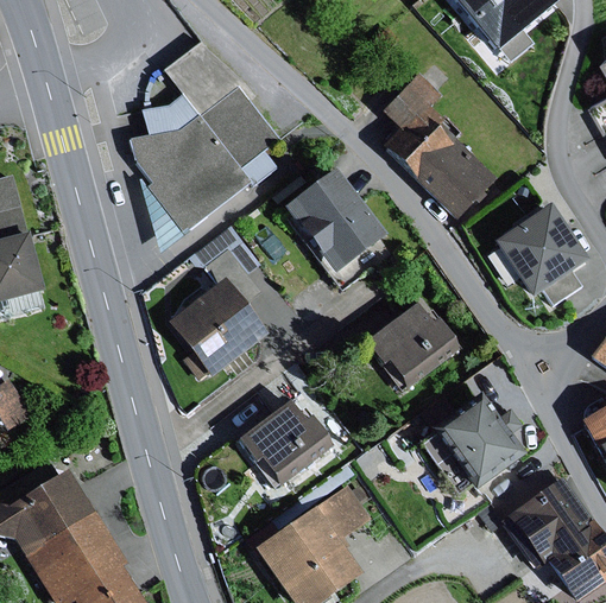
[(455,0),(497,50),(556,0),(455,0)]
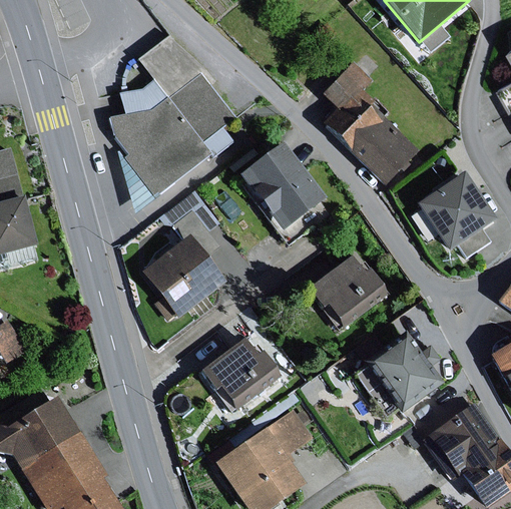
[(202,71),(212,83),(217,79),(207,65),(170,33),(138,57),(155,77),(169,96),(202,71)]
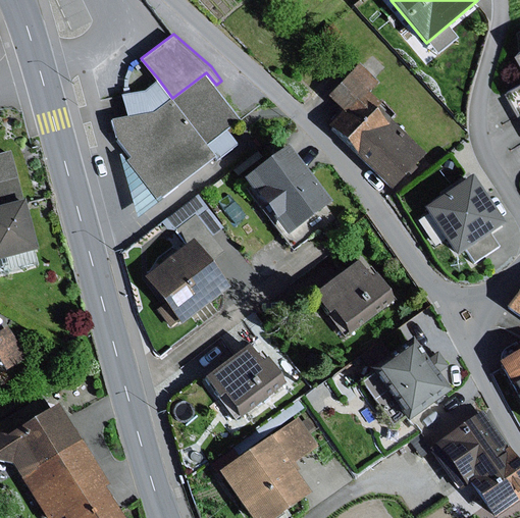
[(382,79),(361,58),(327,95),(343,109),(328,124),(393,186),(426,150),(392,117),(397,112),(382,99),(381,101),(371,91),(382,79)]
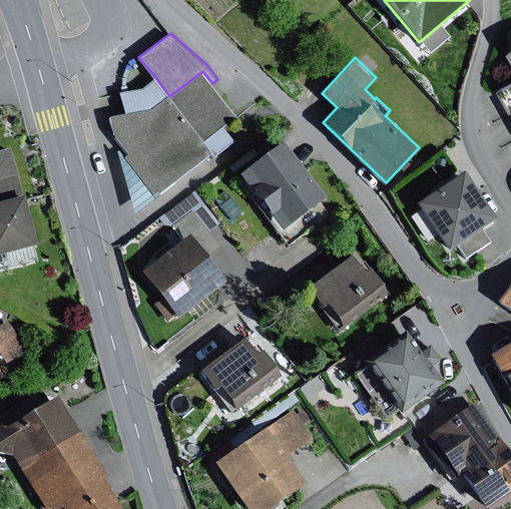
[(125,113),(109,116),(117,147),(156,196),(211,153),(215,157),(235,139),(224,127),(239,117),(212,83),(202,71),(169,96),(155,77),(143,87),(119,91),(125,113)]
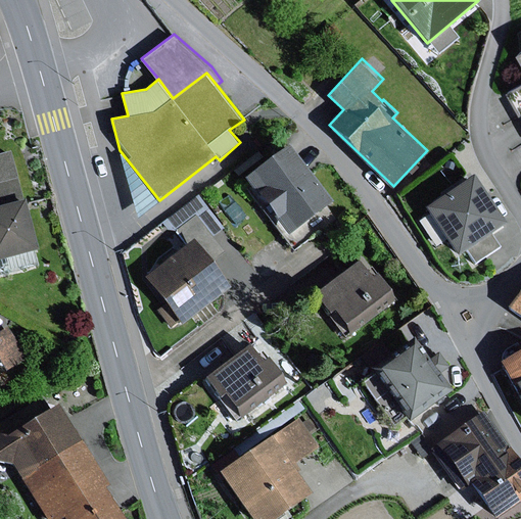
[(289,143),(245,178),(289,234),(334,198),(289,143)]
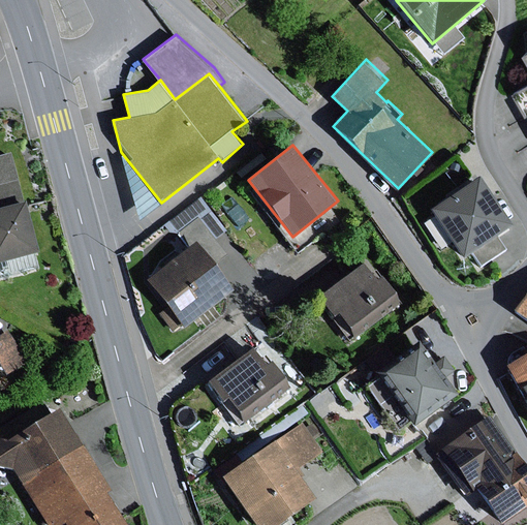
[(0,153),(0,183),(20,178),(12,150),(0,153)]
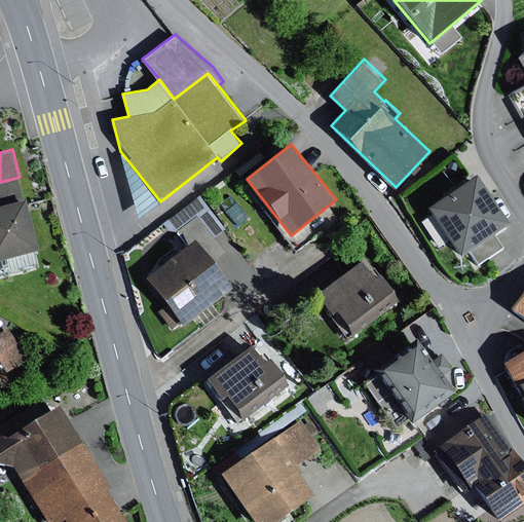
[(160,201),(120,151),(139,219),(160,201)]
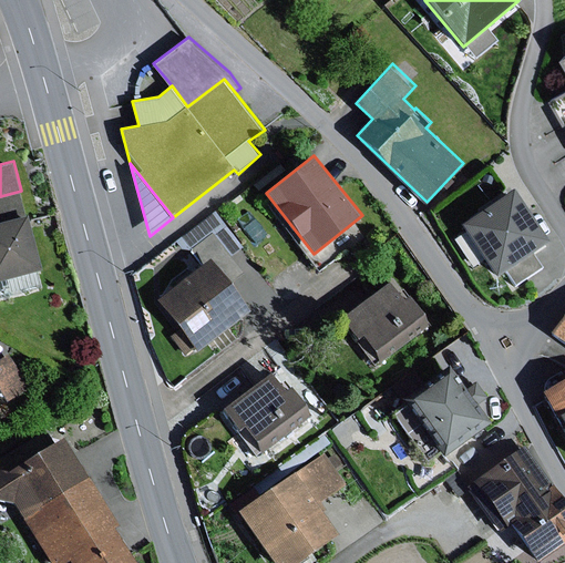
[(550,242),(515,188),(462,224),(496,277),(509,269),(516,283),(543,265),(534,252),(550,242)]
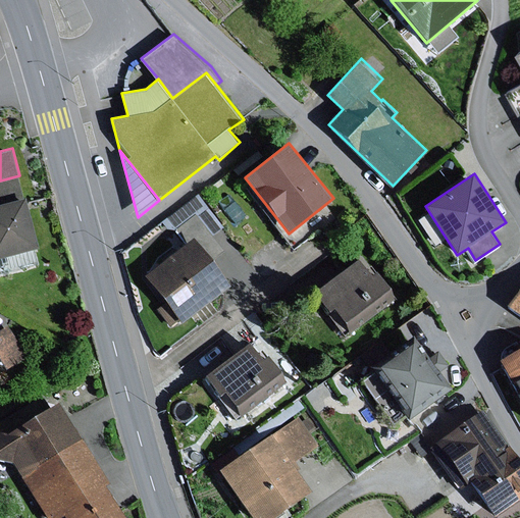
[(19,175),(0,180),(0,204),(24,198),(19,175)]
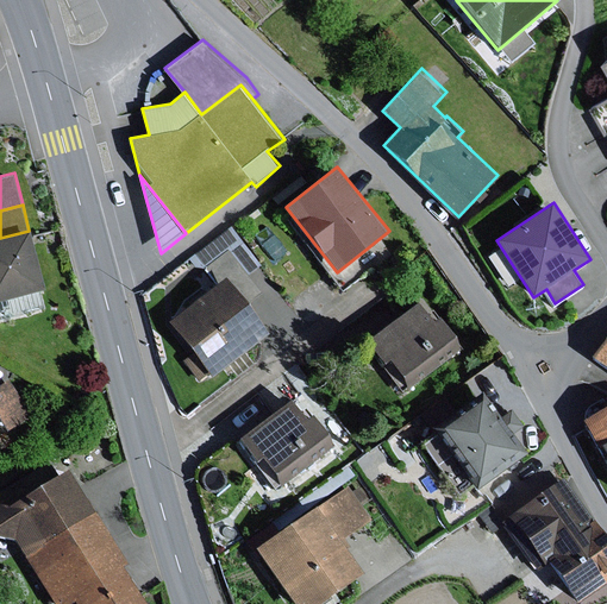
[(236,221),(196,252),(206,264),(230,246),(244,264),(260,252),(236,221)]
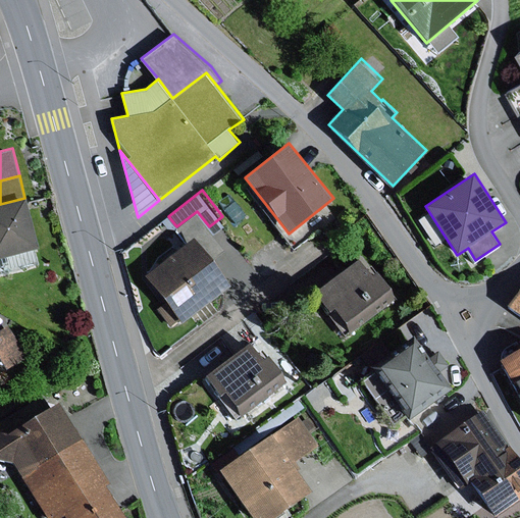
[(24,198),(0,204),(0,273),(41,263),(37,249),(39,249),(24,198)]
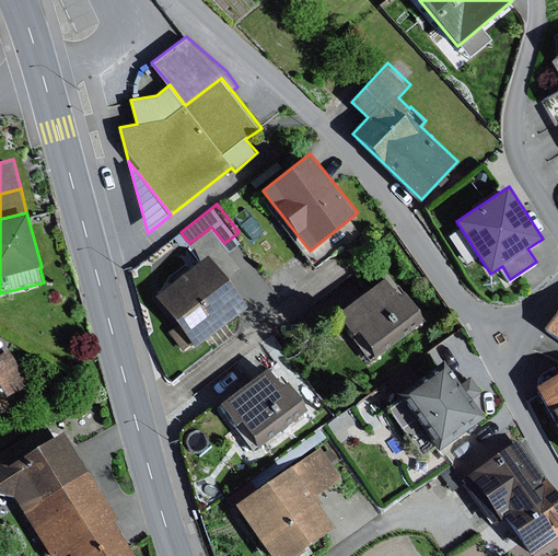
[(211,228),(188,244),(201,261),(208,255),(228,280),(243,268),(211,228)]
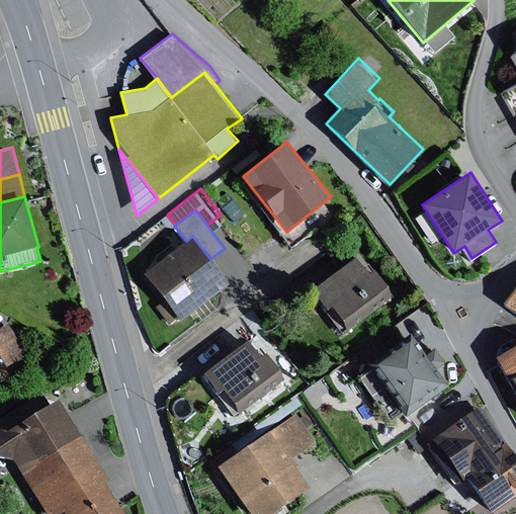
[(186,241),(145,273),(181,320),(229,283),(210,259),(192,236),(186,241)]
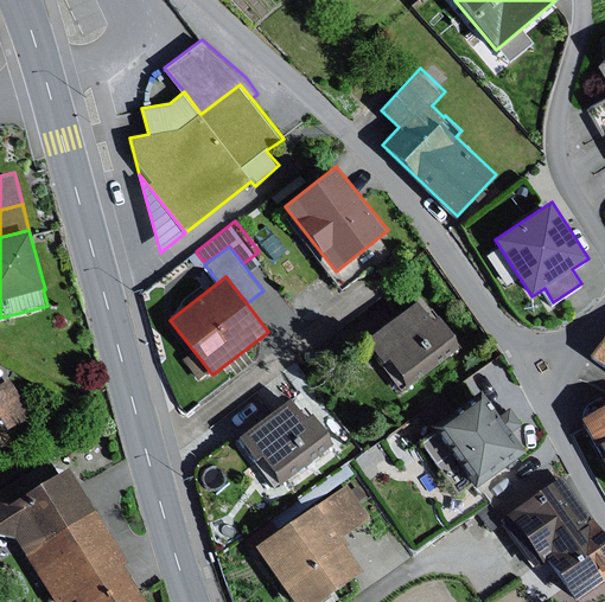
[(418,301),(364,341),(401,391),(462,346),(439,316),(432,321),(418,301)]
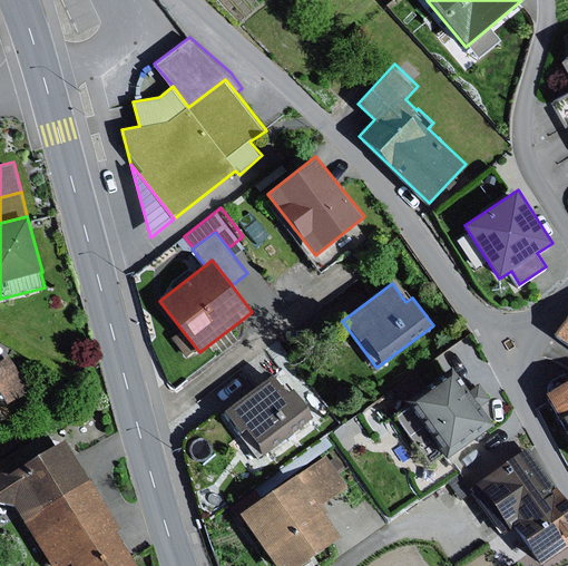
[(567,315),(555,333),(567,342),(567,315)]
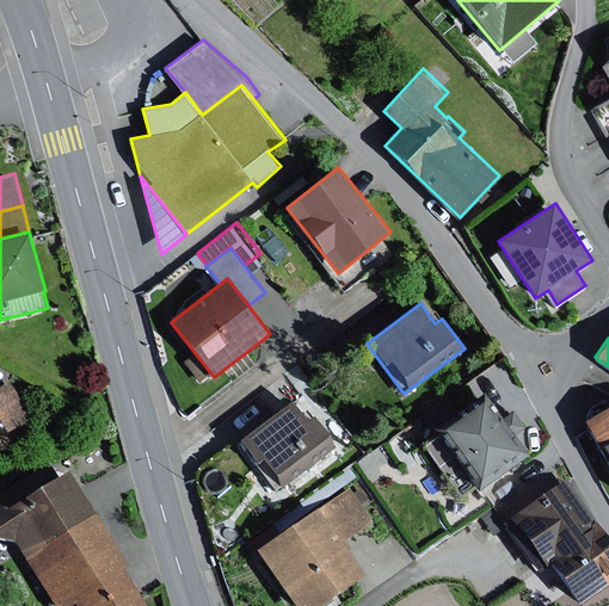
[(0,418),(8,431),(32,415),(10,381),(0,385),(0,418)]
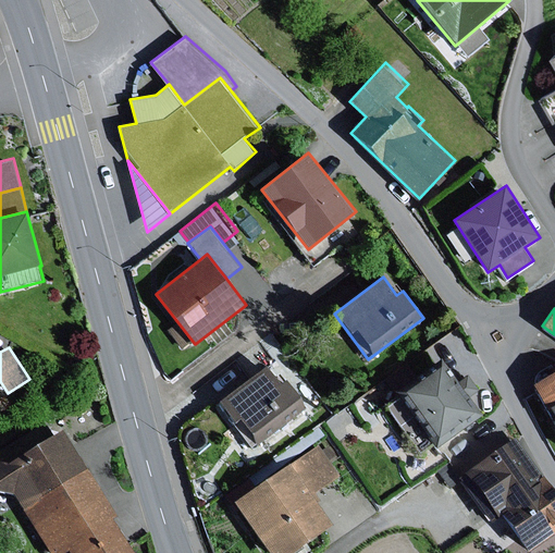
[(442,357),(395,391),(435,449),(483,415),(470,395),(480,389),(469,373),(458,380),(442,357)]
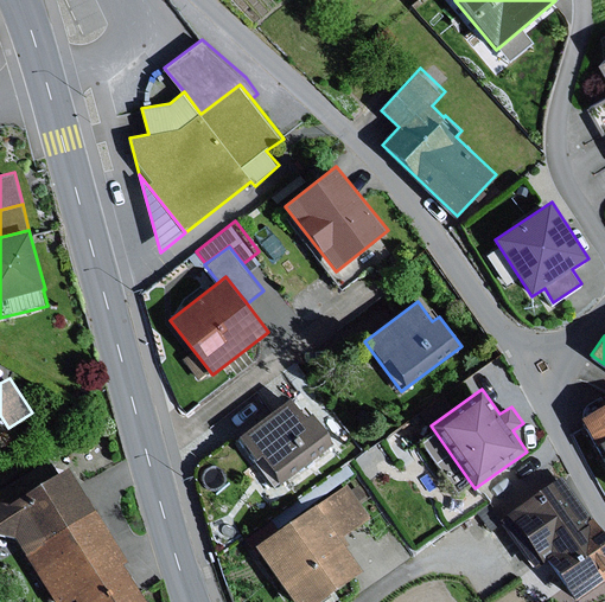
[(291,397),(236,437),(275,488),(335,444),(312,415),(307,418),(291,397)]
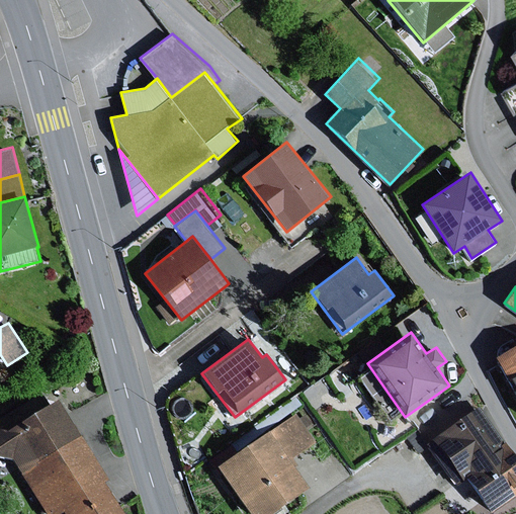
[(515,345),(495,358),(515,395),(515,345)]
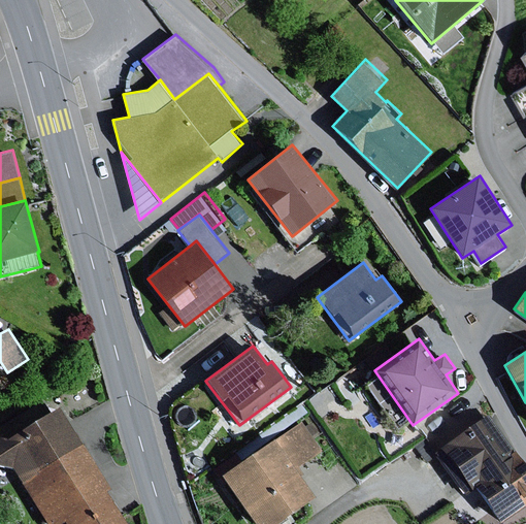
[(44,399),(0,425),(0,465),(13,468),(47,523),(61,523),(64,523),(128,523),(109,493),(114,490),(61,403),(51,411),(44,399)]
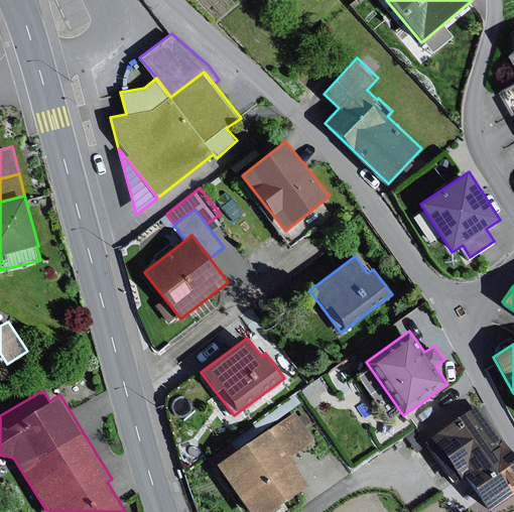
[(428,439),(425,440),(427,444),(456,483),(465,476),(490,511),(513,494),(513,453),(478,403),(428,439)]
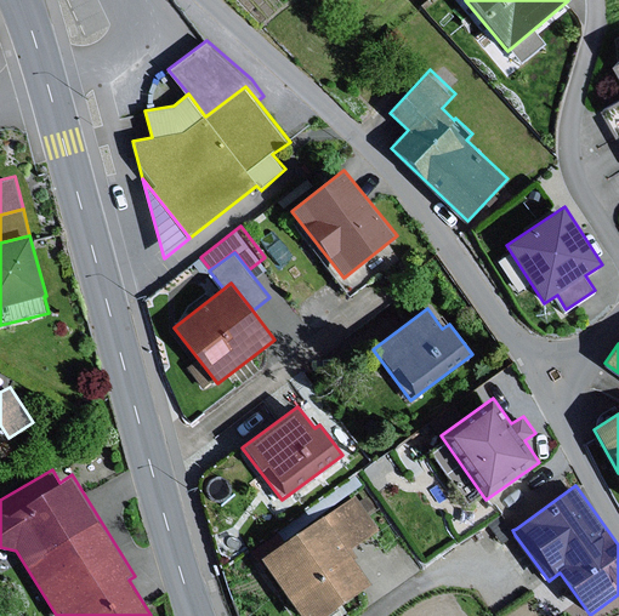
[(356,494),(259,559),(297,615),(325,615),(370,586),(346,551),(379,528),(356,494)]
